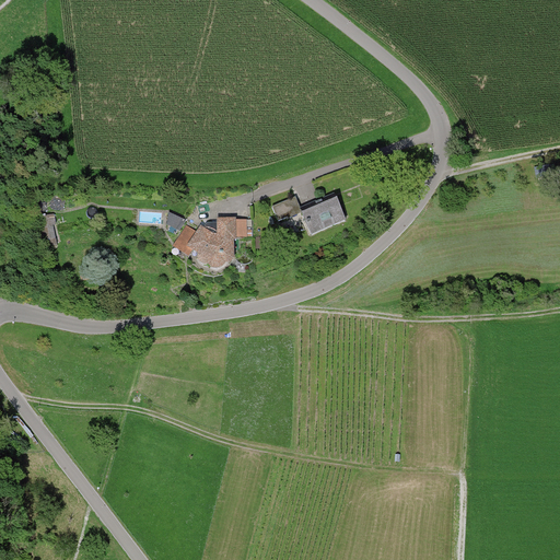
[(279,223),(302,213),(296,198),(272,208),(279,223)]
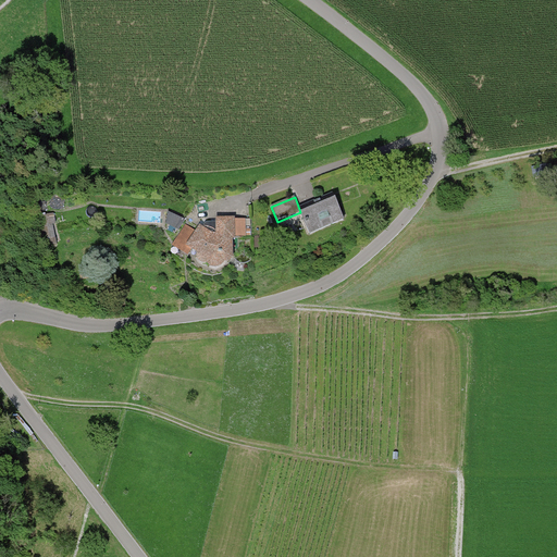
[(310,235),(345,220),(336,199),(300,214),(310,235)]
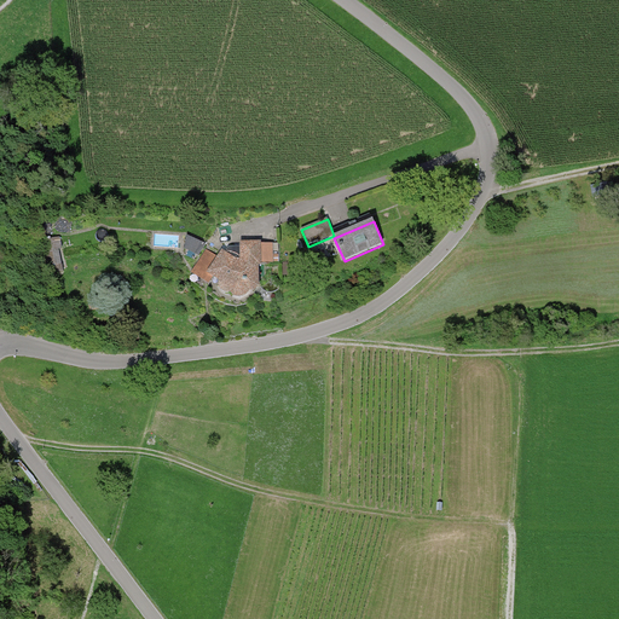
[(200,256),(206,244),(187,236),(185,250),(200,256)]
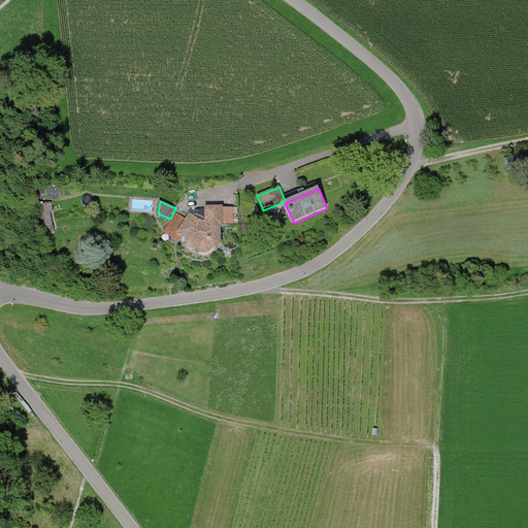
[(40,228),(53,226),(51,213),(54,212),(52,202),(36,205),(40,228)]
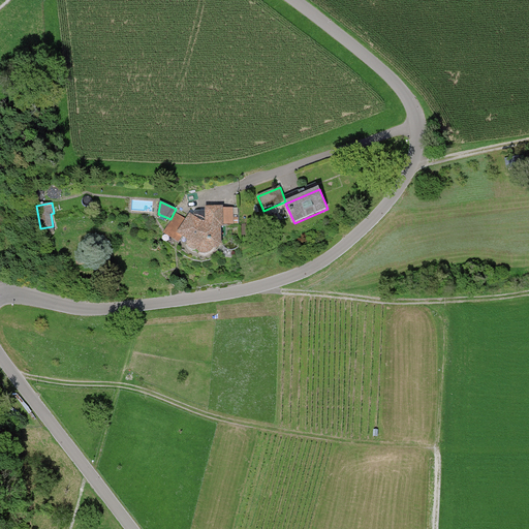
[(235,225),(235,209),(224,209),(224,207),(205,208),(206,222),(201,222),(190,214),(186,220),(177,214),(163,234),(179,244),(182,239),(188,242),(188,246),(189,249),(191,251),(194,252),(197,252),(198,254),(203,256),(206,256),(209,255),(212,253),(213,251),(217,250),(222,246),(222,228),(224,228),(224,225),(235,225)]
